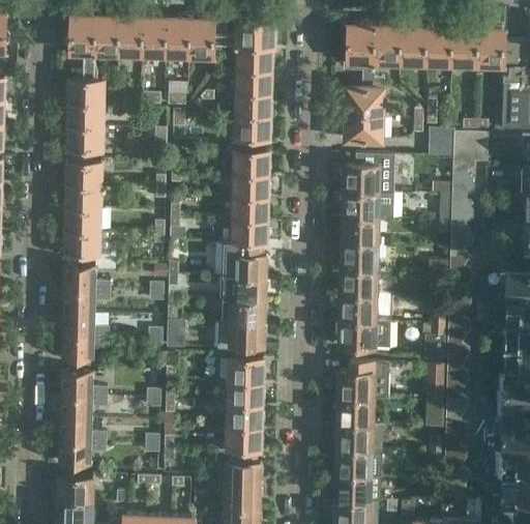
[(0,54),(3,55),(3,58),(5,58),(5,48),(6,47),(7,47),(8,46),(8,45),(9,44),(9,42),(9,41),(9,40),(8,39),(7,38),(6,37),(6,35),(5,35),(6,18),(0,18),(0,17),(0,54)]
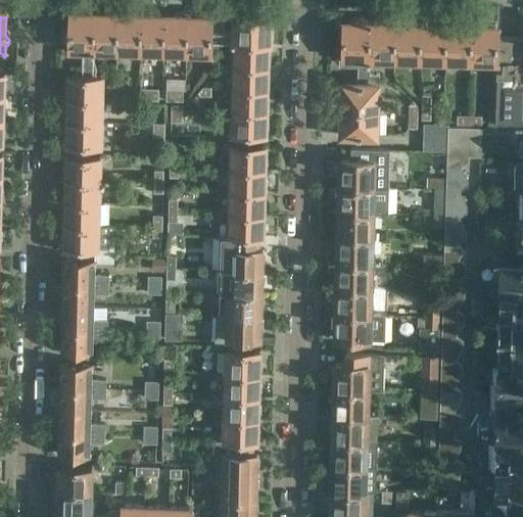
[(94,56),(95,19),(91,19),(88,16),(82,16),(79,19),(70,19),(70,36),(69,36),(69,38),(67,39),(66,40),(66,41),(66,42),(66,43),(65,43),(66,45),(66,46),(67,47),(68,48),(69,49),(69,59),(72,59),(72,56),(83,56),(83,76),(96,76),(96,72),(93,68),(94,56)]
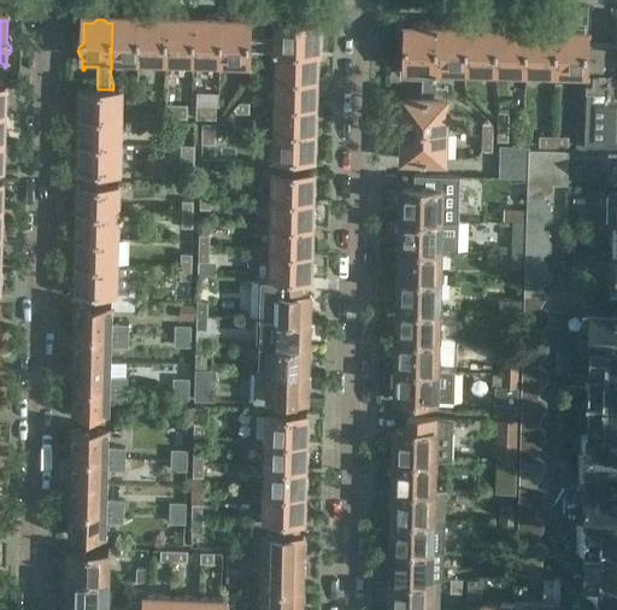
[(137,68),(139,24),(135,24),(131,21),(124,21),(121,24),(112,23),(111,66),(137,68)]
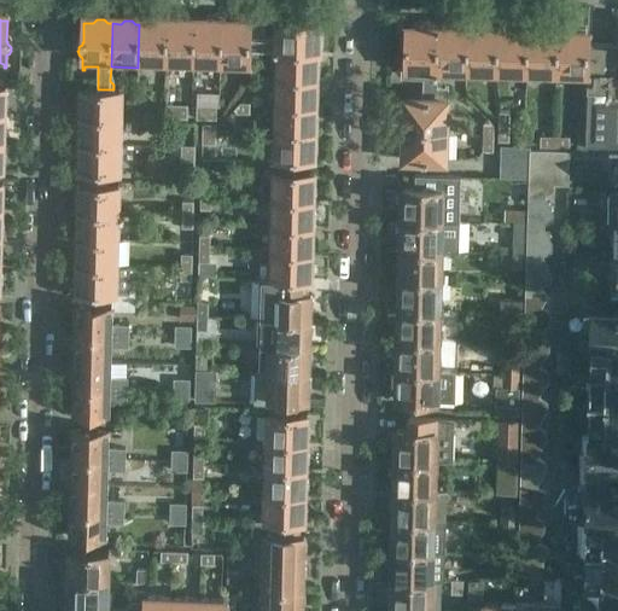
[(165,69),(167,25),(163,24),(159,22),(152,22),(149,24),(139,24),(138,68),(165,69)]
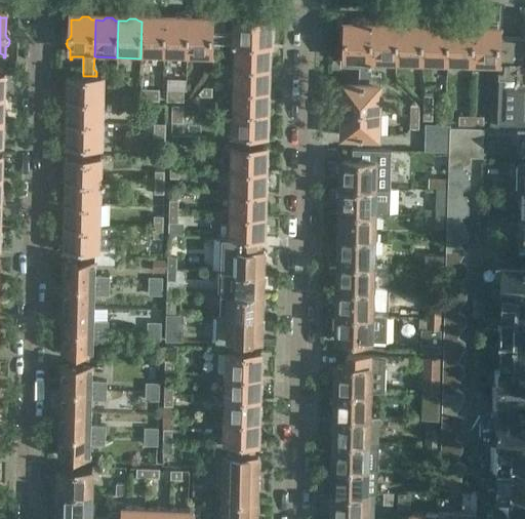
[(164,60),(165,22),(162,22),(159,18),(153,18),(150,22),(142,22),(140,58),(164,60)]
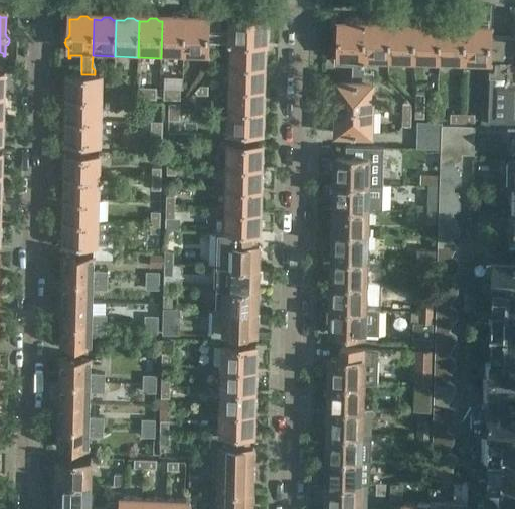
[(184,59),(185,22),(182,22),(179,19),(173,19),(170,21),(162,21),(161,58),(184,59)]
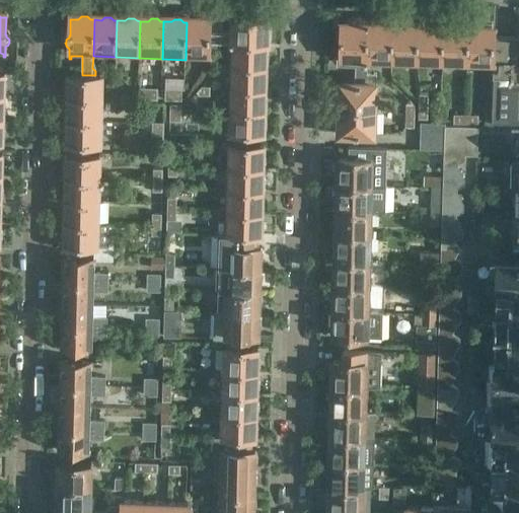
[(195,22),(187,22),(186,60),(210,60),(210,54),(210,49),(210,38),(210,22),(207,22),(204,20),(198,19),(195,22)]
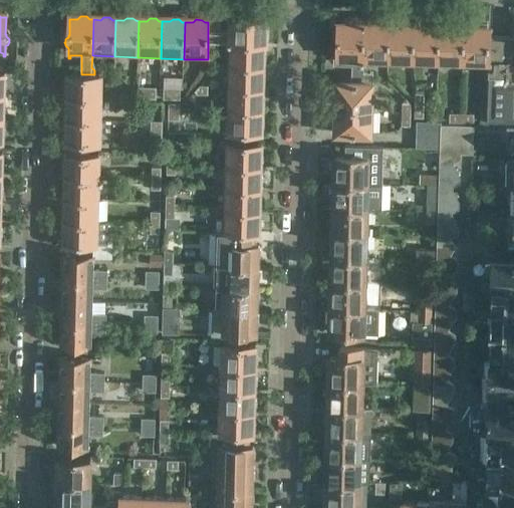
[(230,37),(208,37),(208,48),(217,49),(231,49),(264,50),(264,49),(265,50),(265,46),(268,43),(268,34),(266,31),(266,25),(249,25),(249,24),(248,24),(247,24),(247,23),(245,21),(243,21),(242,21),(241,21),(240,21),(239,22),(238,23),(237,24),(237,25),(227,24),(227,26),(230,26),(230,37)]
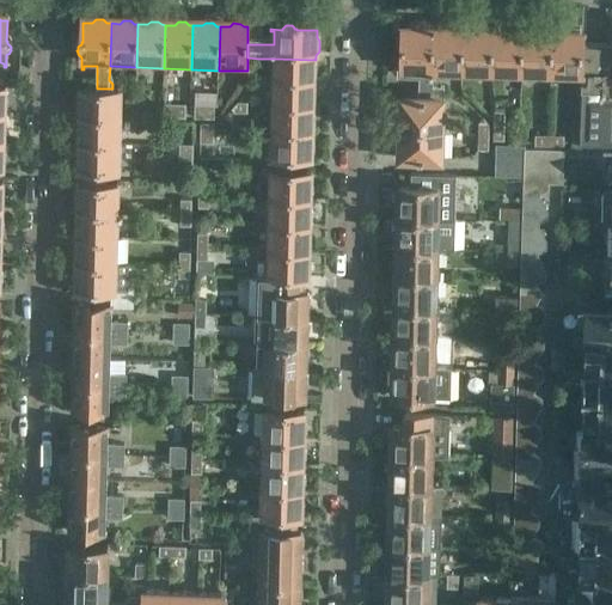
[(433,77),(434,35),(434,34),(432,34),(432,35),(428,35),(428,34),(427,32),(426,31),(424,30),(422,29),(418,28),(417,28),(416,29),(412,30),(411,30),(410,31),(409,32),(408,34),(403,34),(403,50),(399,53),(399,66),(402,69),(402,77),(420,77),(418,104),(432,104),(433,93),(433,77)]
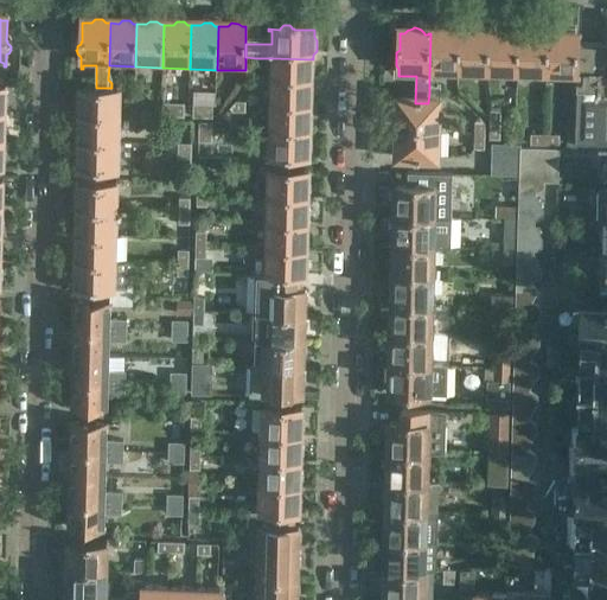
[(459,76),(460,34),(458,34),(458,32),(440,32),(440,34),(430,34),(429,76),(459,76)]
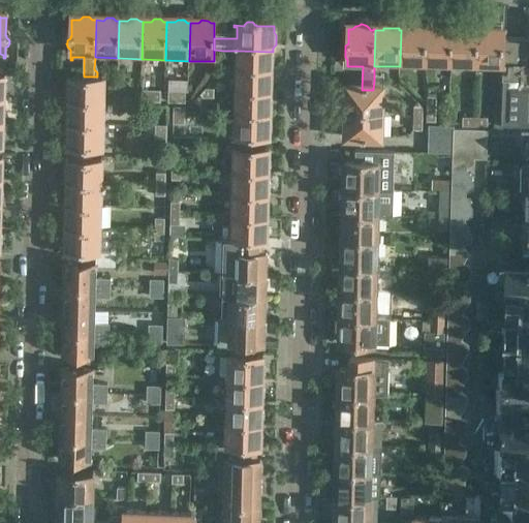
[(426,67),(427,31),(424,31),(425,29),(409,29),(409,31),(401,30),(400,66),(426,67)]
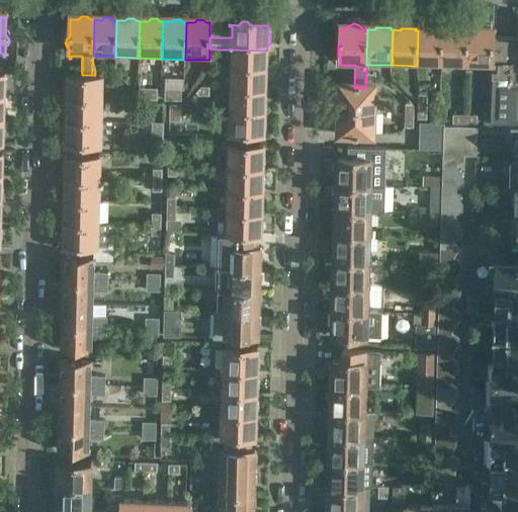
[(442,66),(443,31),(440,31),(440,29),(426,28),(426,30),(418,30),(417,66),(442,66)]
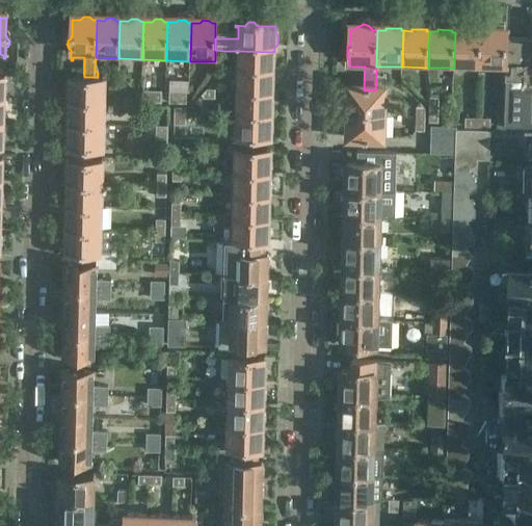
[(479,69),(480,32),(478,32),(478,30),(463,30),(463,32),(455,32),(454,68),(479,69)]
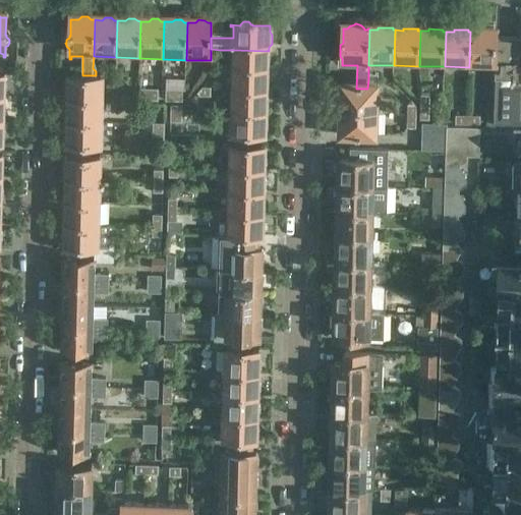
[(496,68),(496,42),(497,33),(494,33),(494,31),(479,30),(479,33),(470,32),(469,67),(495,68),(496,68)]
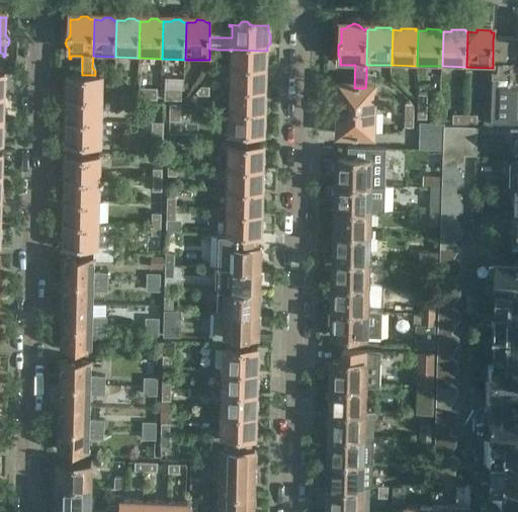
[(517,43),(493,41),(493,68),(492,68),(491,83),(493,83),(491,126),(517,128),(517,87),(517,85),(517,43)]
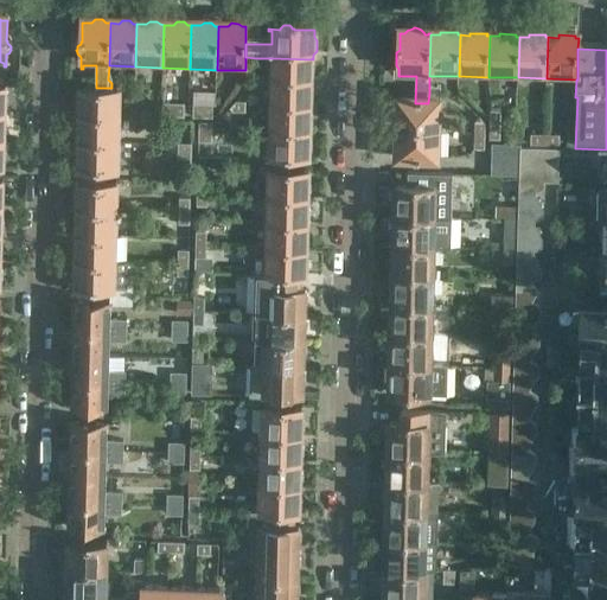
[(311,69),(312,59),(273,58),(272,83),(311,84),(311,81),(313,78),(313,71),(311,69)]
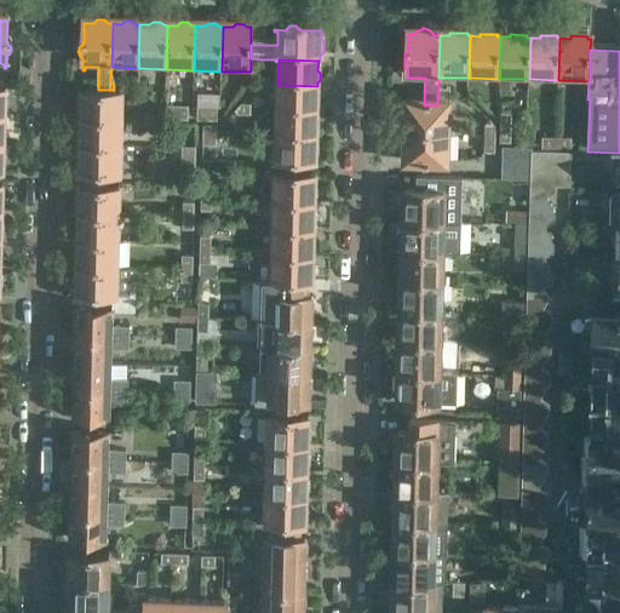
[(317,96),(317,86),(277,85),(277,112),(316,113),(316,109),(319,107),(320,99),(317,96)]
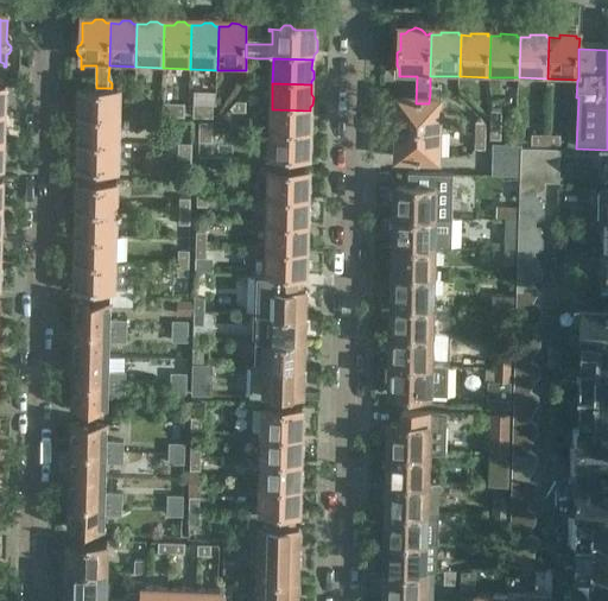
[(439,93),(430,93),(429,103),(439,103),(439,93)]
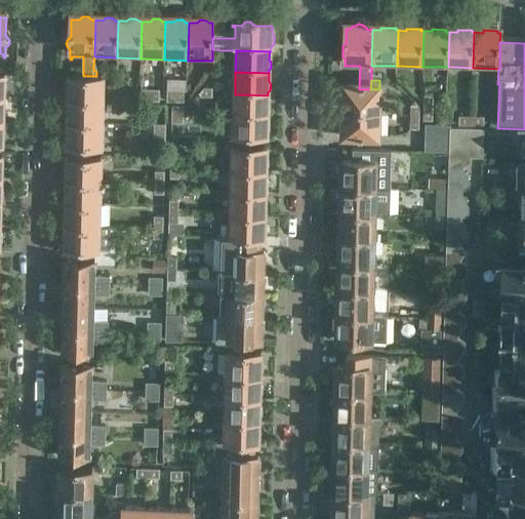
[(95,83),(83,82),(70,82),(70,85),(67,87),(67,93),(69,96),(69,105),(101,106),(101,84),(95,83)]
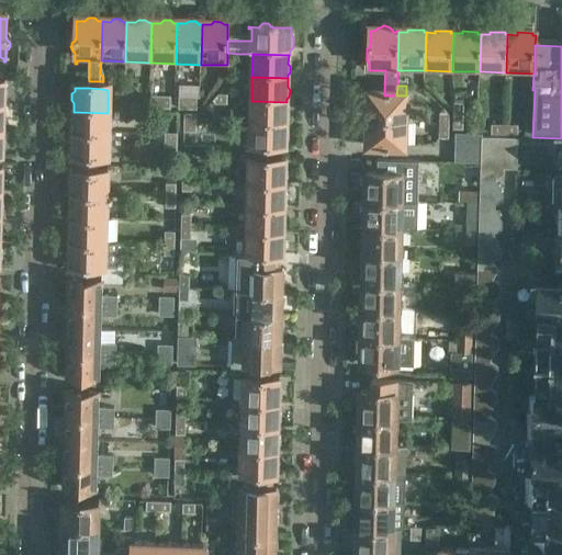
[(396,95),(384,95),(369,95),(369,98),(366,98),(366,114),(368,114),(368,123),(405,124),(406,95),(396,95)]
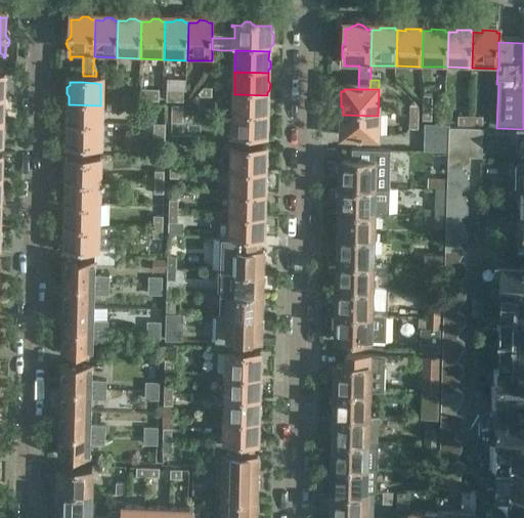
[(212,102),(211,93),(203,93),(198,99),(201,102),(212,102)]
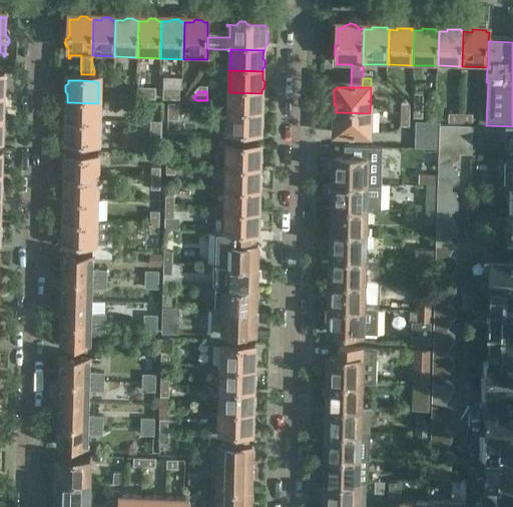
[(262,101),(262,93),(229,92),(228,114),(262,115),(262,112),(264,109),(264,104),(262,101)]
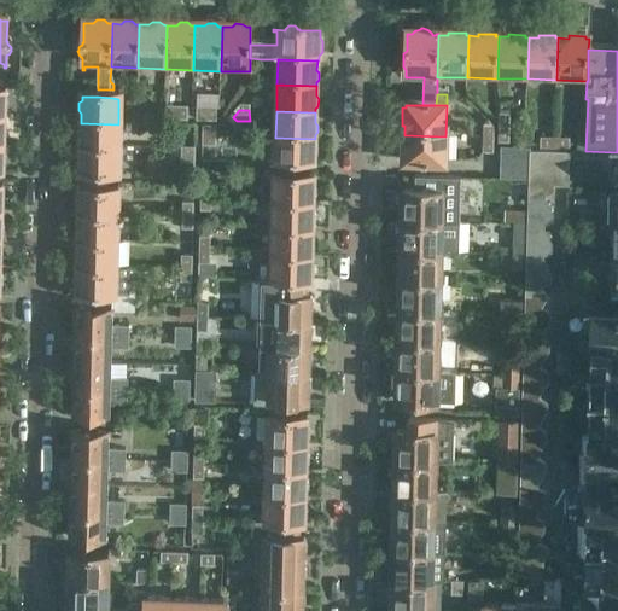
[(176,126),(176,112),(165,112),(167,126),(176,126)]
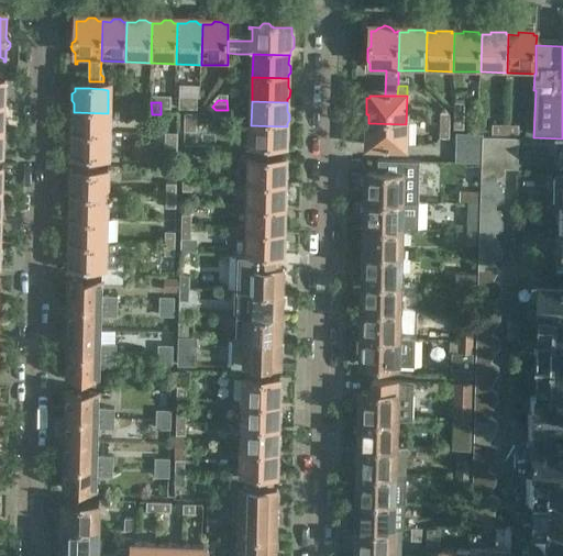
[(170,114),(170,102),(161,102),(161,114),(170,114)]
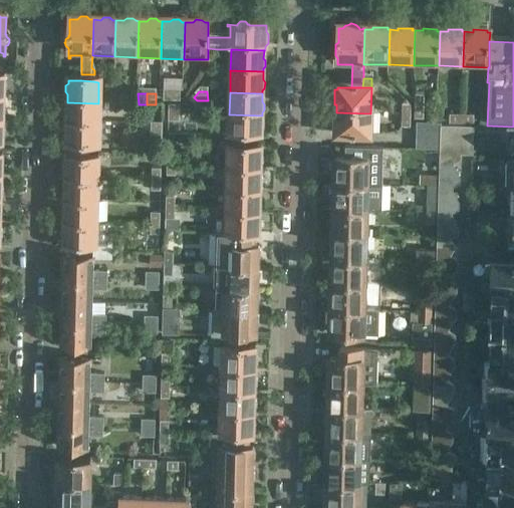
[(171,105),(172,94),(163,93),(162,104),(171,105)]
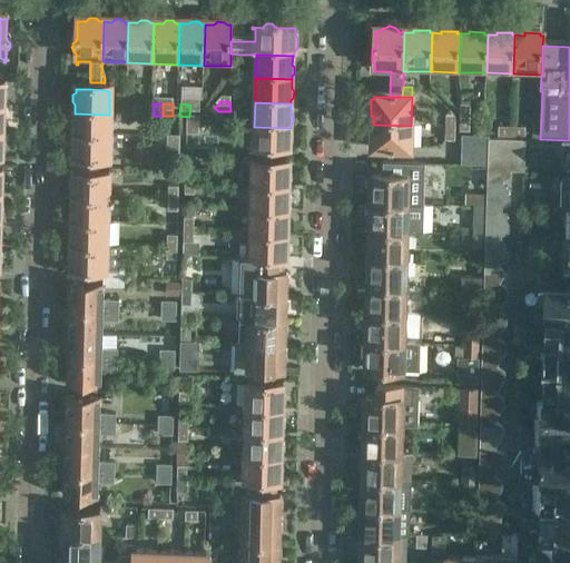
[(189,117),(199,117),(199,105),(190,105),(189,117)]
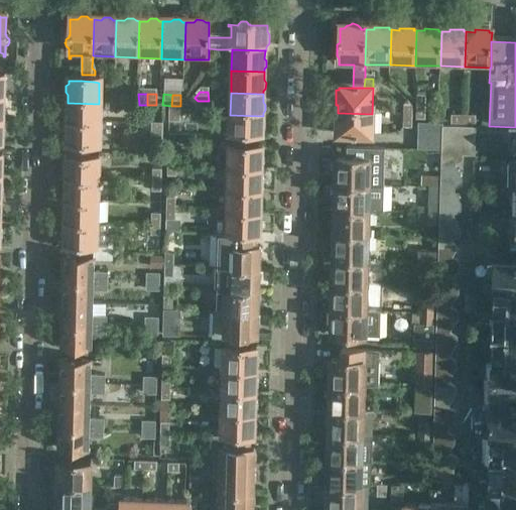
[(416,100),(415,112),(424,112),(424,99),(416,100)]
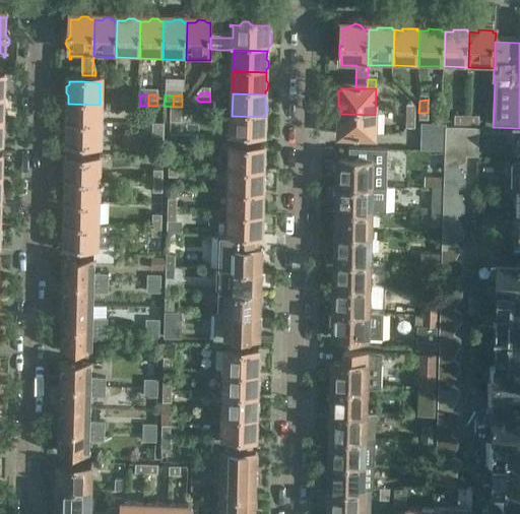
[(132,109),(132,101),(121,101),(121,109),(132,109)]
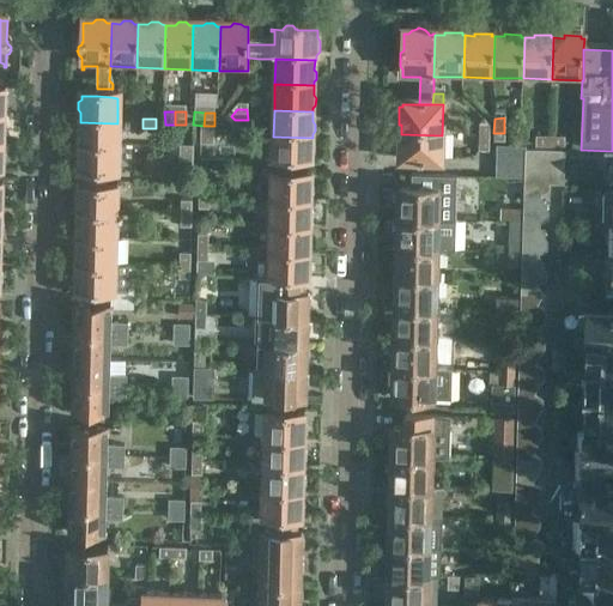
[(117,150),(117,123),(80,122),(80,126),(78,128),(78,135),(80,138),(79,149),(117,150)]
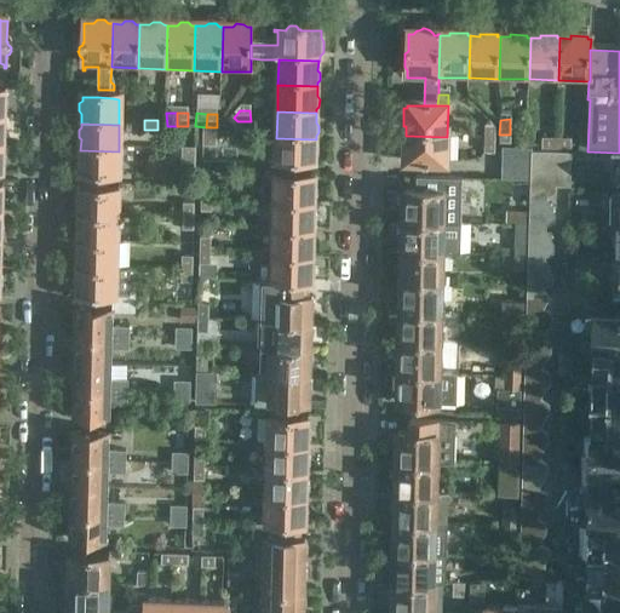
[(484,124),(484,142),(494,143),(494,132),(484,124)]
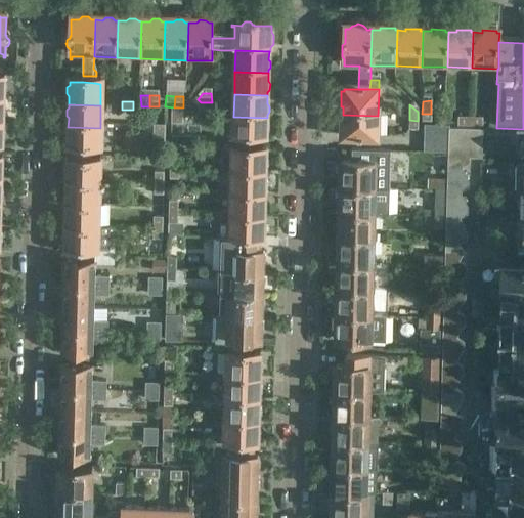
[(183,120),(183,112),(171,111),(171,120),(183,120)]
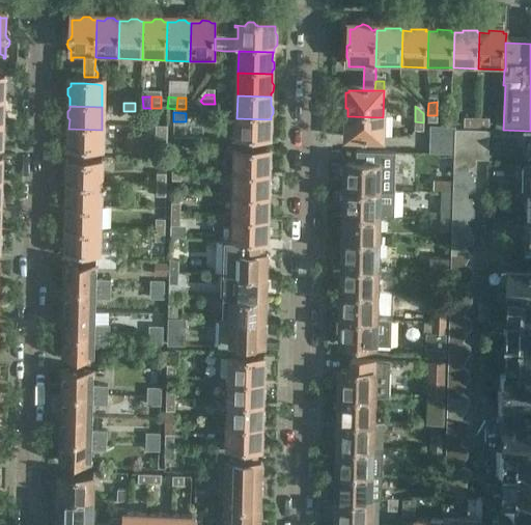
[(427,128),(437,128),(437,115),(427,115),(427,128)]
